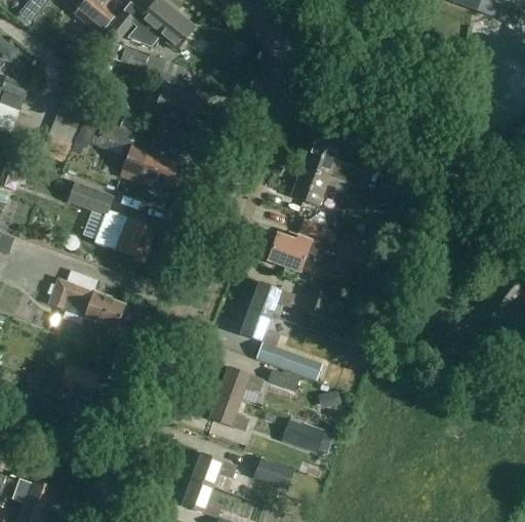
[(29,0),(19,11),(30,21),(46,0),(29,0)]
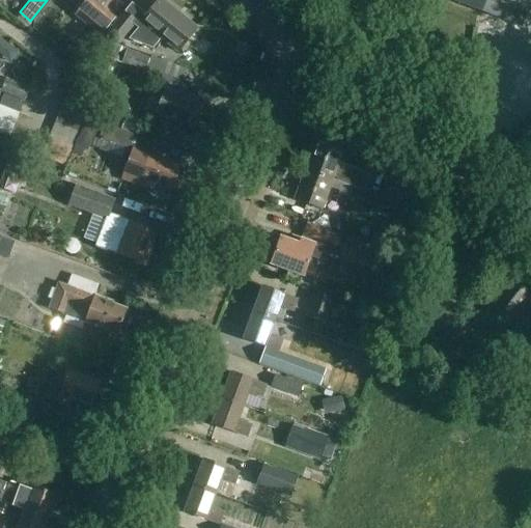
[(102,34),(116,17),(104,6),(109,0),(86,0),(76,12),(102,34)]
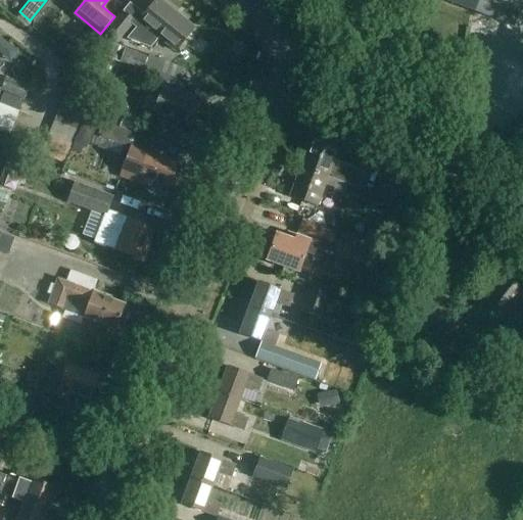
[(136,26),(127,36),(150,45),(159,34),(177,48),(194,26),(162,0),(154,0),(144,12),(130,0),(105,31),(117,40),(132,22),(136,26)]
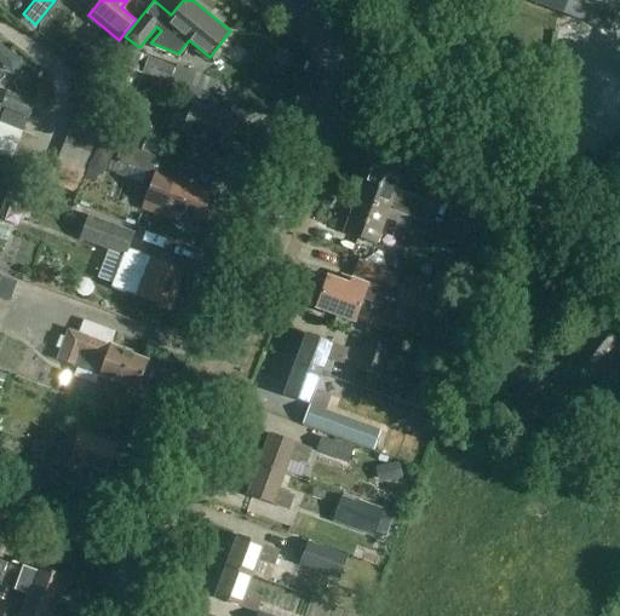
[(533,0),(556,9),(602,26),(609,5),(615,7),(619,9),(619,0),(533,0)]
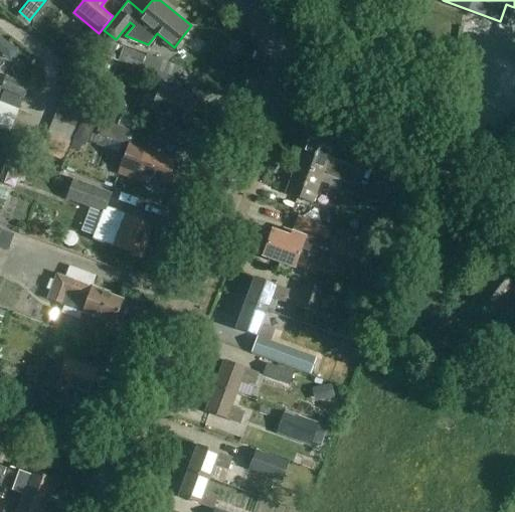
[(0,34),(0,49),(10,58),(18,48),(0,34)]
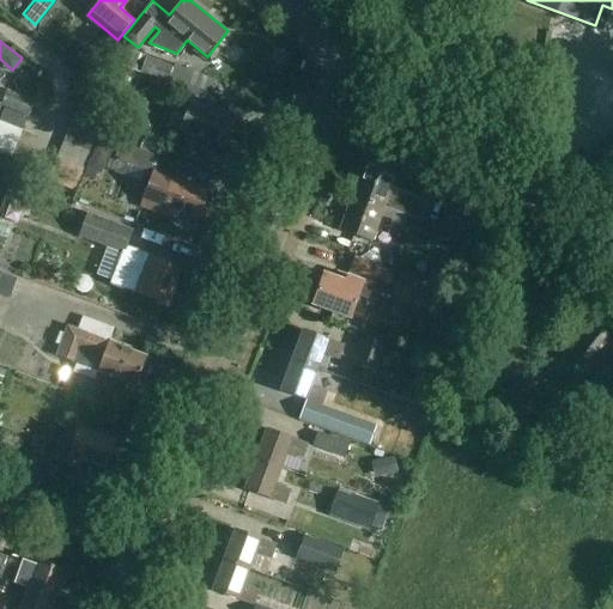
[(89,43),(77,59),(91,71),(104,55),(89,43)]
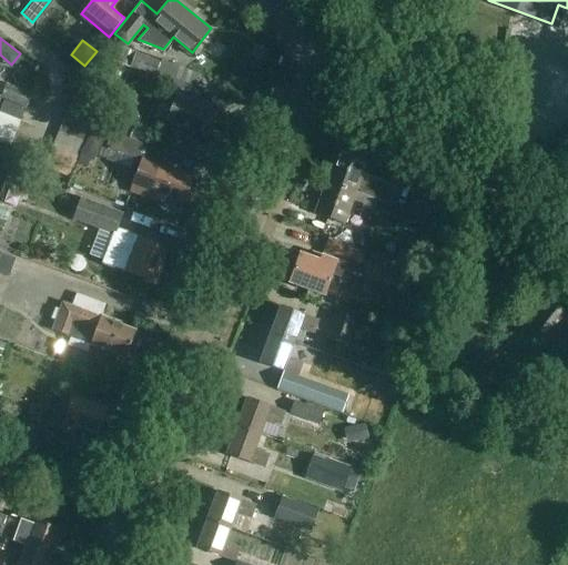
[(135,51),(131,64),(155,73),(160,60),(135,51)]
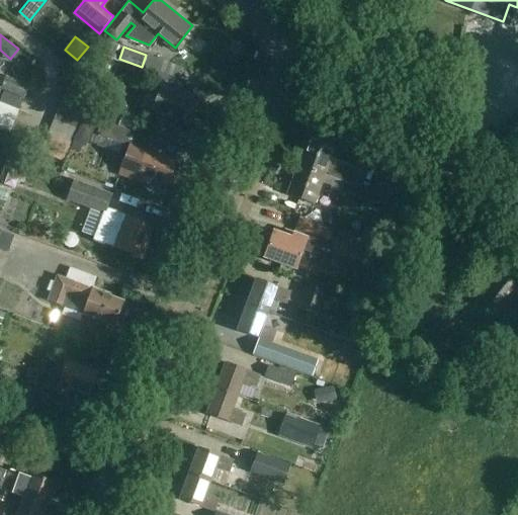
[(190,123),(199,98),(174,89),(179,77),(156,69),(148,91),(158,95),(153,110),(190,123)]
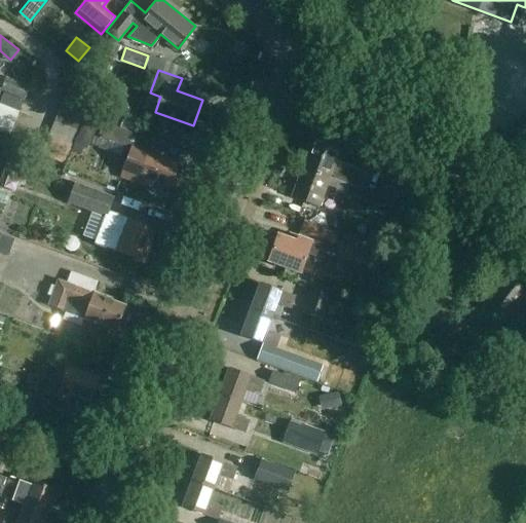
[(6,75),(1,88),(4,89),(23,98),(25,98),(30,84),(6,75)]
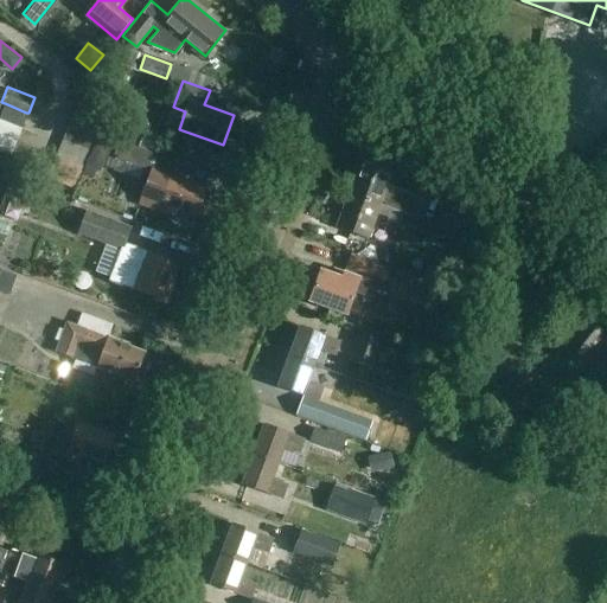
[(101,117),(106,106),(81,96),(76,107),(101,117)]
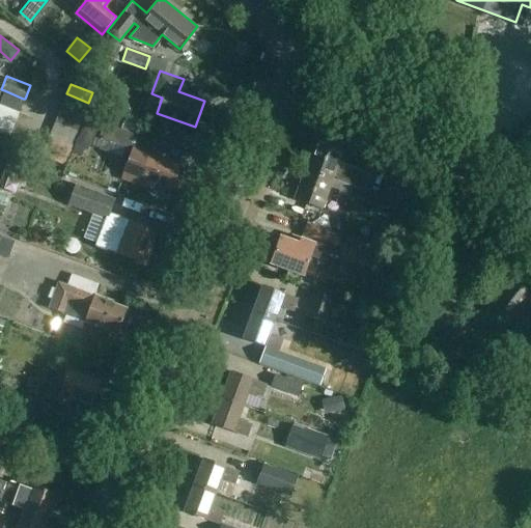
[(0,100),(0,103),(19,111),(23,99),(3,91),(0,100)]
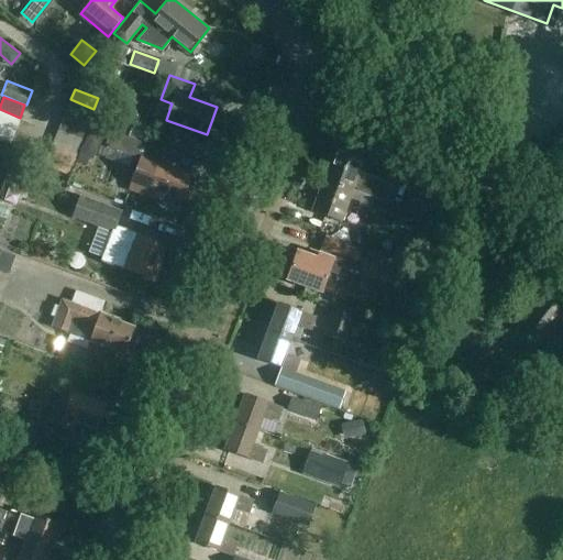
[(68,101),(62,117),(63,118),(88,129),(95,112),(68,101)]
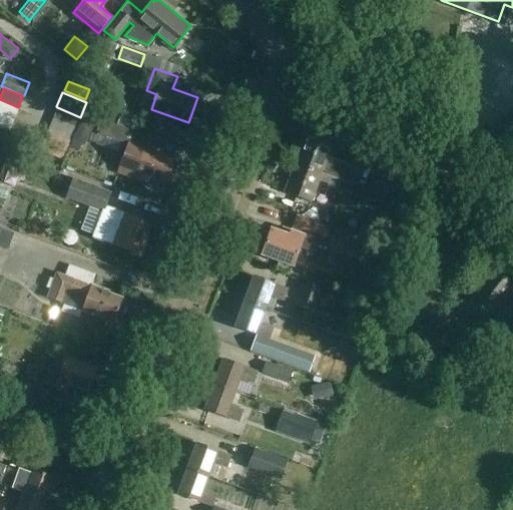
[(0,113),(13,118),(18,107),(0,99),(0,113)]
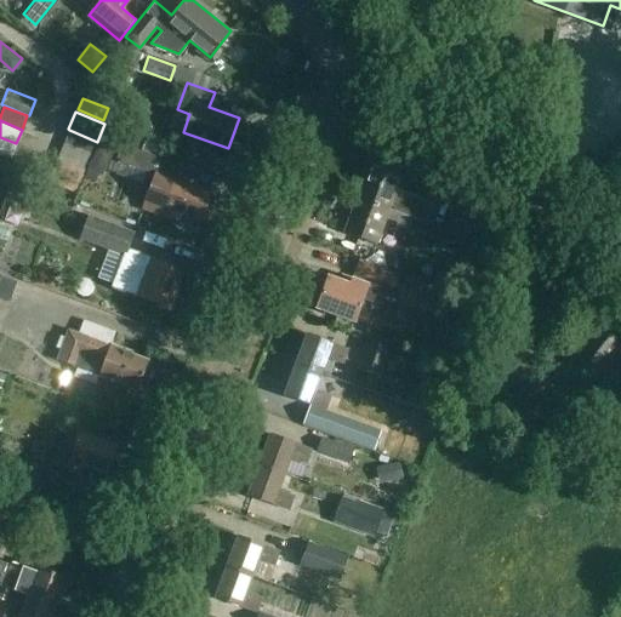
[(64,141),(92,153),(92,152),(97,142),(69,130),(64,141)]
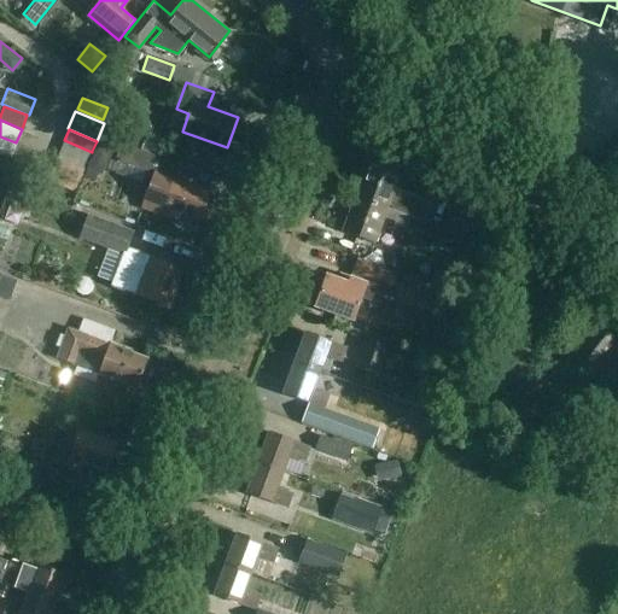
[(101,134),(87,167),(92,169),(106,135),(101,134)]
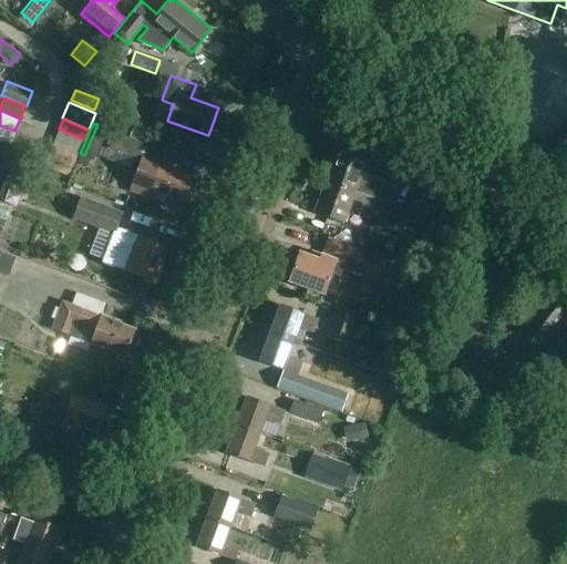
[(0,140),(10,144),(14,131),(0,125),(0,140)]
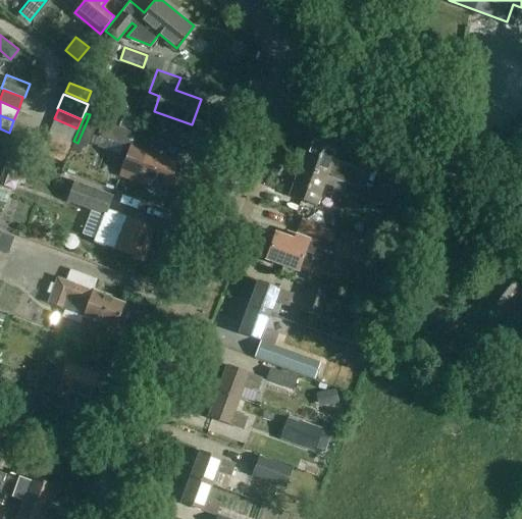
[(72,140),(77,128),(54,118),(49,131),(72,140)]
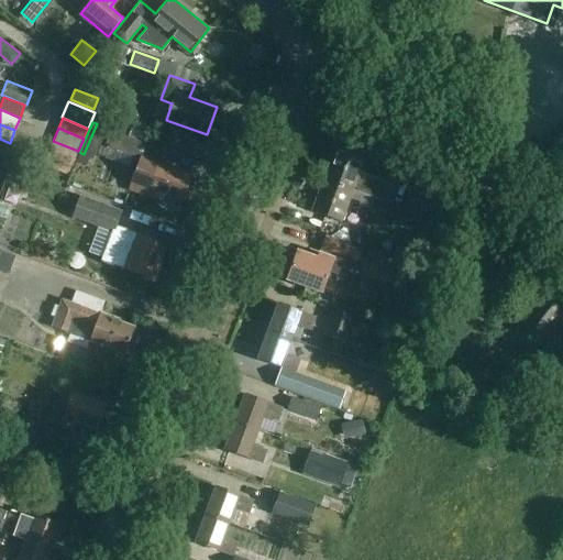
[(184,198),(194,174),(161,162),(165,150),(111,129),(106,142),(135,153),(130,167),(136,169),(130,186),(163,199),(166,191),(184,198)]
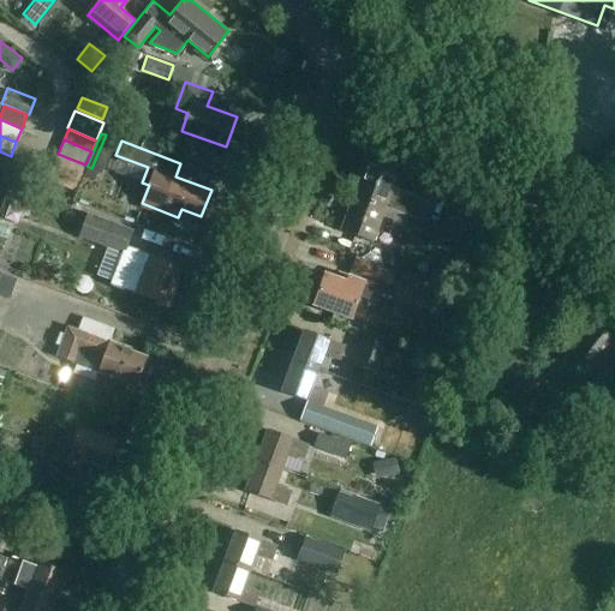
[(58,154),(49,174),(52,175),(76,185),(77,185),(85,165),(58,154)]
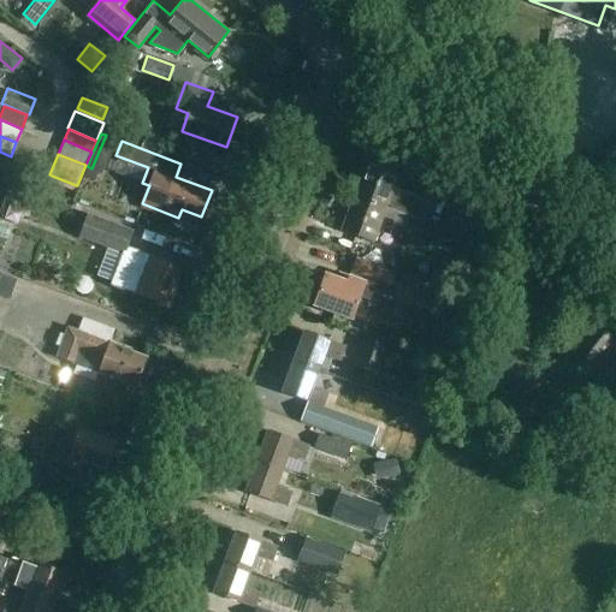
[(355,195),(388,207),(397,211),(409,214),(422,220),(430,200),(395,186),(400,173),(396,172),(397,166),(386,162),(384,167),(367,161),(355,195)]
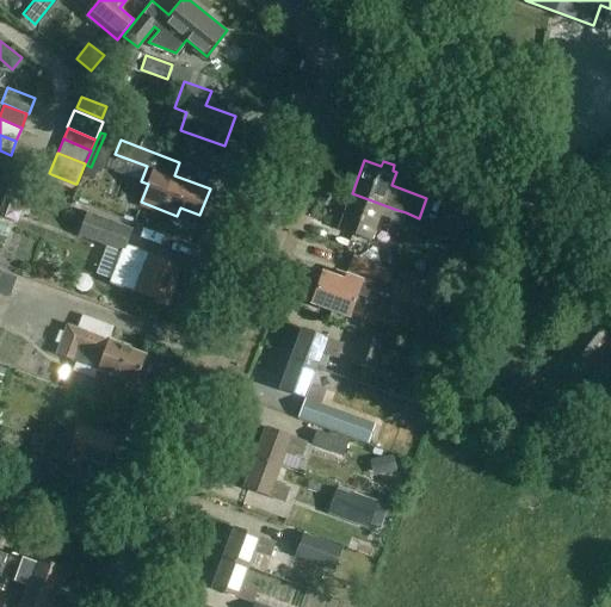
[(1,189),(8,191),(55,209),(61,193),(7,174),(1,189)]
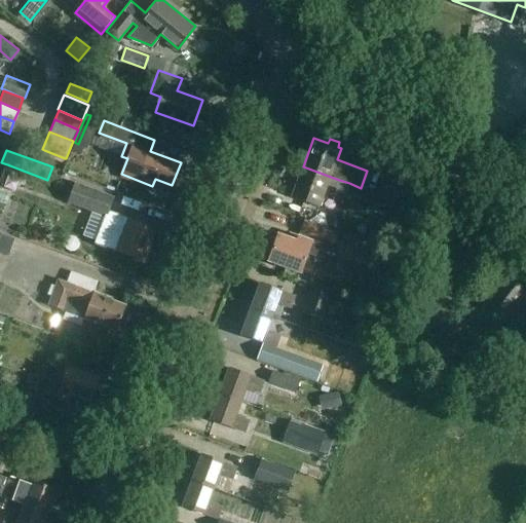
[(320,206),(328,184),(336,187),(333,195),(343,199),(349,183),(339,180),(331,177),(303,166),(293,195),(320,206)]
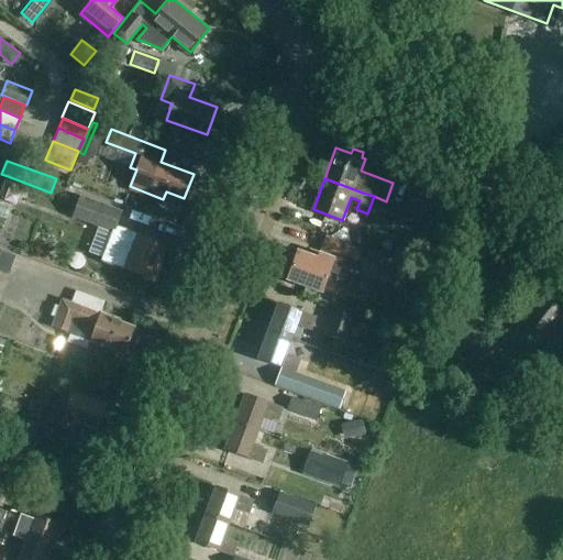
[(412,184),(404,208),(437,220),(445,196),(412,184)]
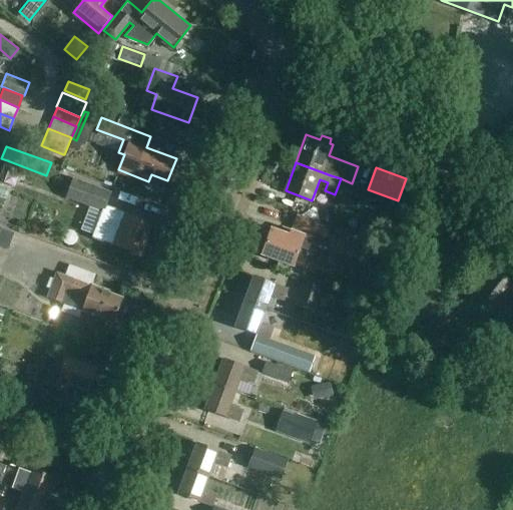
[(74,176),(66,195),(90,204),(103,209),(94,232),(93,234),(111,241),(139,252),(151,220),(119,208),(106,203),(111,190),(74,176)]
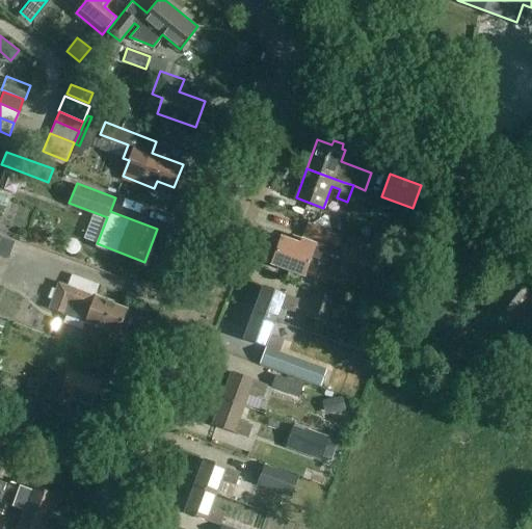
[(323,249),(336,254),(340,242),(378,257),(377,262),(389,266),(394,249),(309,219),(302,237),(300,243),(289,240),(282,237),(272,264),(304,275),(313,254),(320,257),(323,249)]
